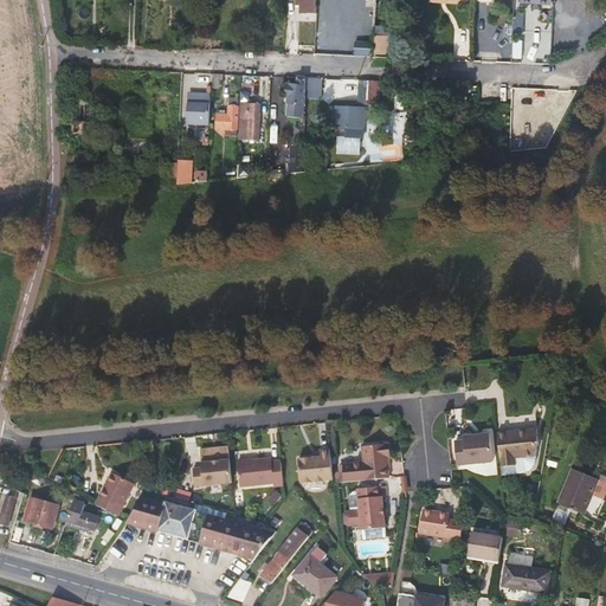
[(316,14),(315,0),(295,0),(296,6),(301,6),(301,14),(316,14)]
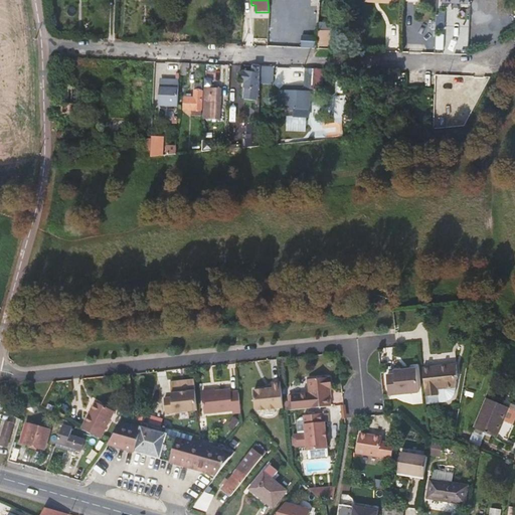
[(499,12),(499,0),(476,0),(477,11),(499,12)]
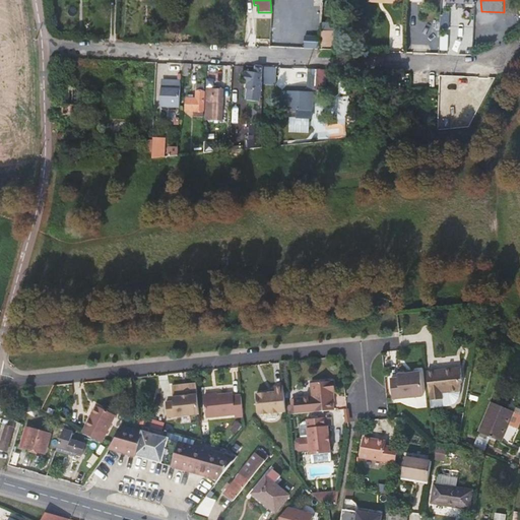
[(333,33),(322,31),(321,50),(332,50),(333,33)]
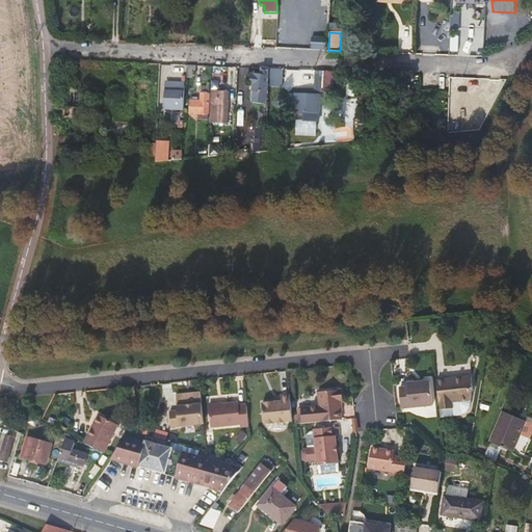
[(248,91),(253,92),(268,95),(268,77),(269,69),(262,69),(261,74),(251,73),(248,91)]
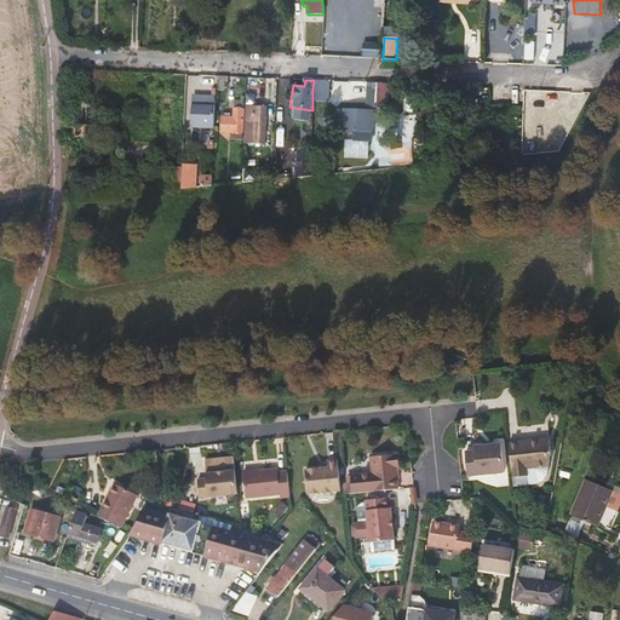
[(367,107),(375,107),(377,82),(367,82),(367,107)]
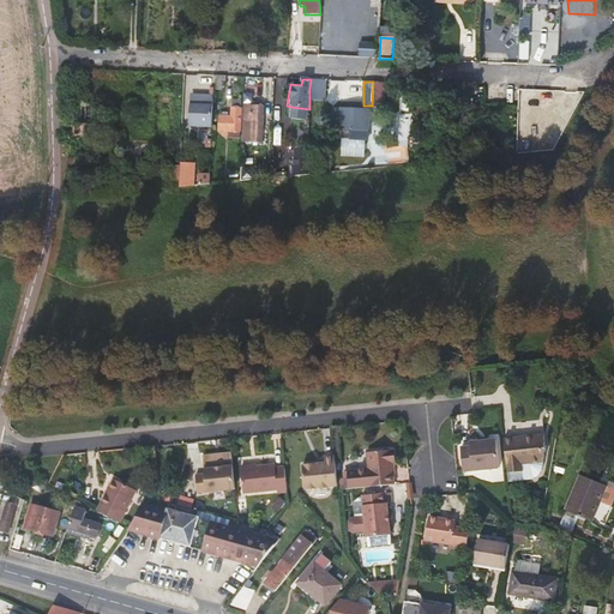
[(381,107),(383,83),(373,82),(372,106),(381,107)]
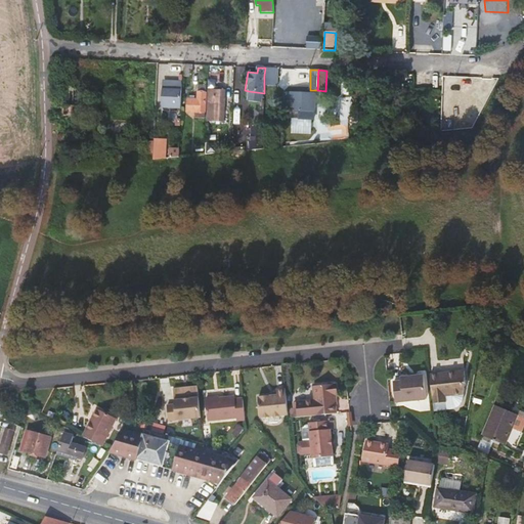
[(277,79),(278,72),(268,71),(268,79),(277,79)]
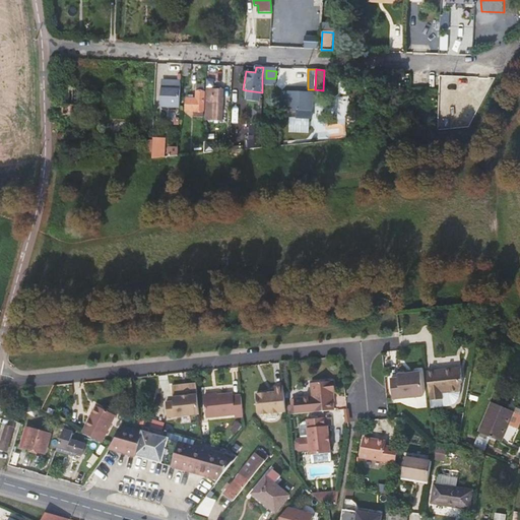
[(441,75),(441,87),(468,88),(469,76),(441,75)]
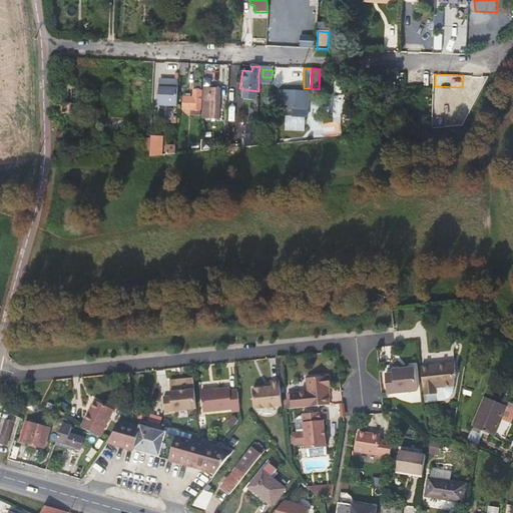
[(160,104),(177,105),(178,80),(161,80),(160,104)]
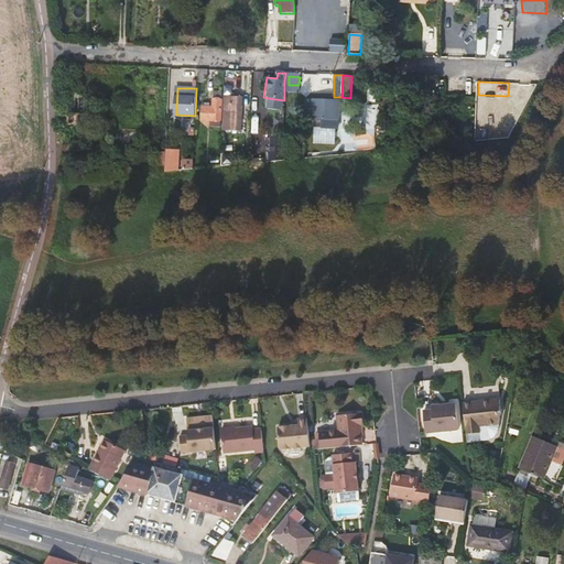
[(68,114),(68,126),(87,126),(88,100),(90,100),(90,97),(79,96),(79,89),(71,89),(71,104),(71,114),(68,114)]
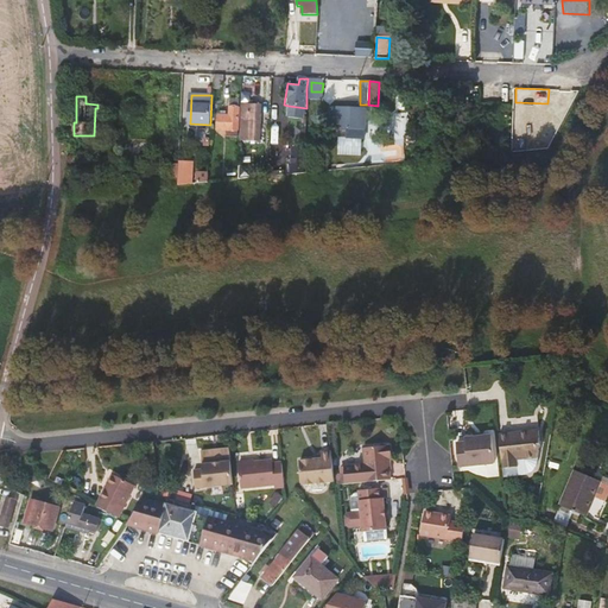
[(430,111),(431,96),(422,96),(422,109),(430,111)]
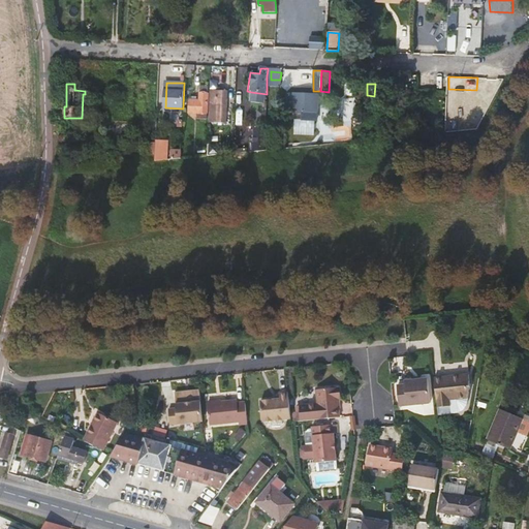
[(207,119),(208,87),(199,86),(199,101),(190,100),(189,113),(197,113),(197,118),(207,119)]
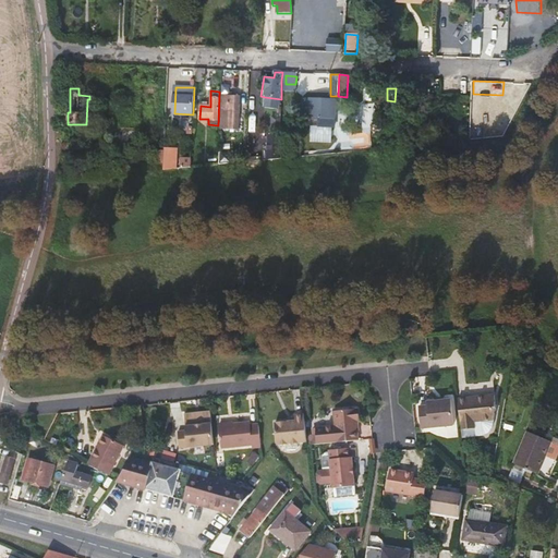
[(237,97),(230,97),(221,96),(220,110),(221,110),(230,110),(229,126),(229,129),(238,130),(240,97),(237,97)]
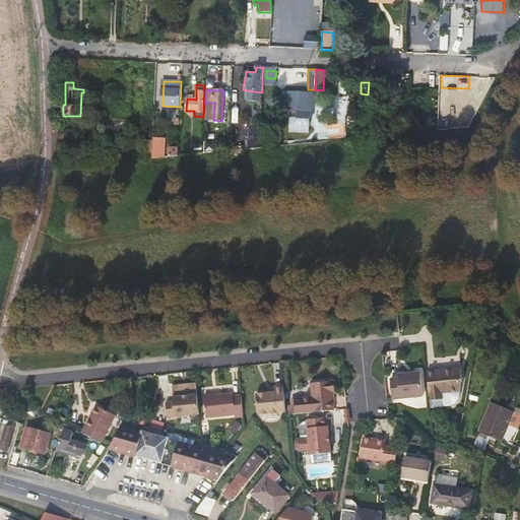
[(262,92),(247,90),(247,106),(261,106),(262,94),(262,92)]
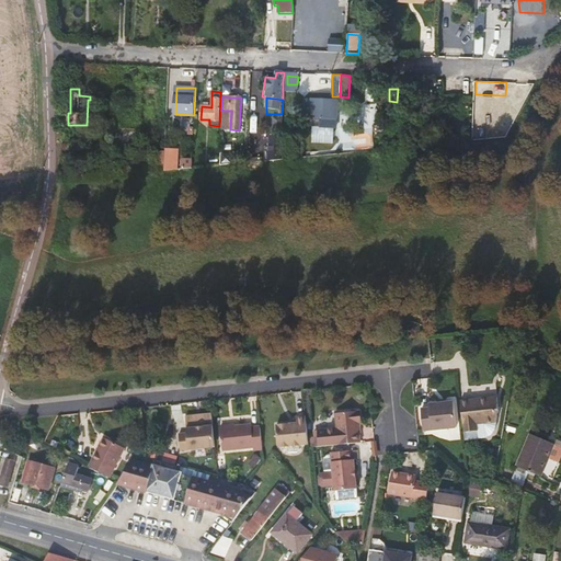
[(311,101),(311,116),(320,116),(320,127),(335,128),(336,103),(330,102),(330,99),(320,98),(319,101),(311,101)]
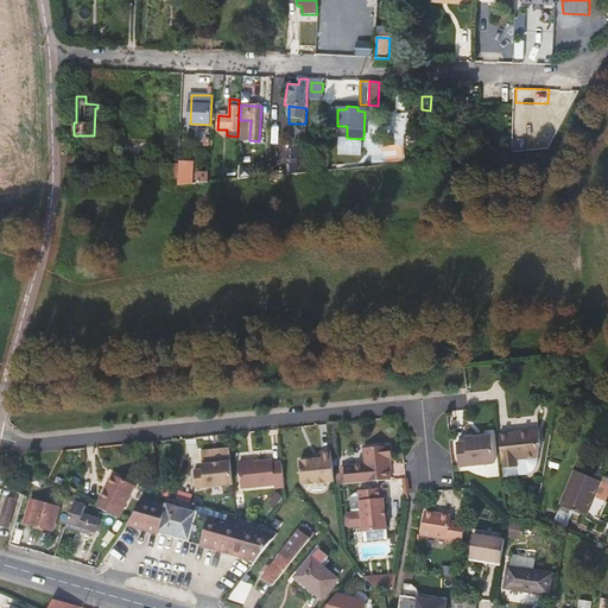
[(555,128),(555,115),(530,115),(530,139),(552,139),(552,128),(555,128)]
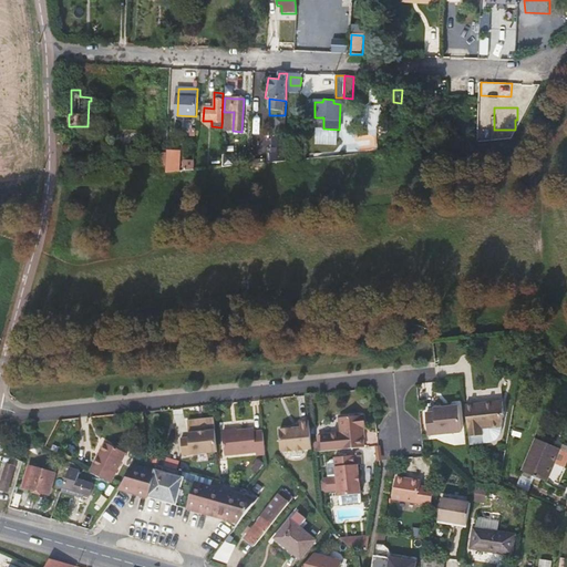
[(182,163),(183,151),(168,151),(167,167),(182,168),(182,166),(182,163)]
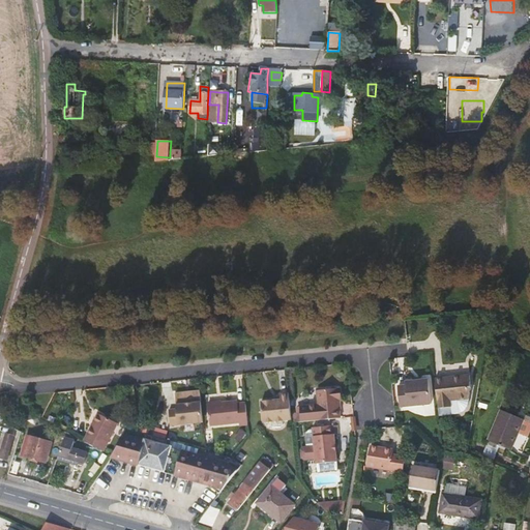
[(181,146),(177,146),(177,152),(170,152),(170,155),(170,157),(170,159),(181,158),(181,146)]
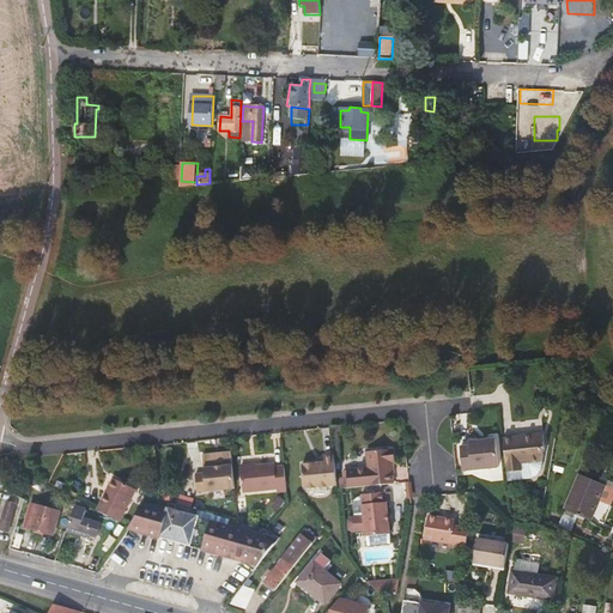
[(545,435),(504,438),(508,471),(522,469),(522,462),(544,461),(546,448),(545,435)]
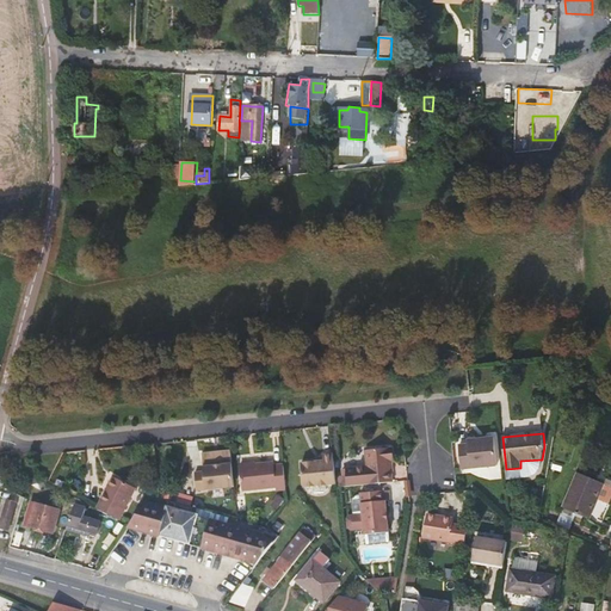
[(498,466),(495,438),(469,440),(469,445),(461,445),(463,469),(498,466)]
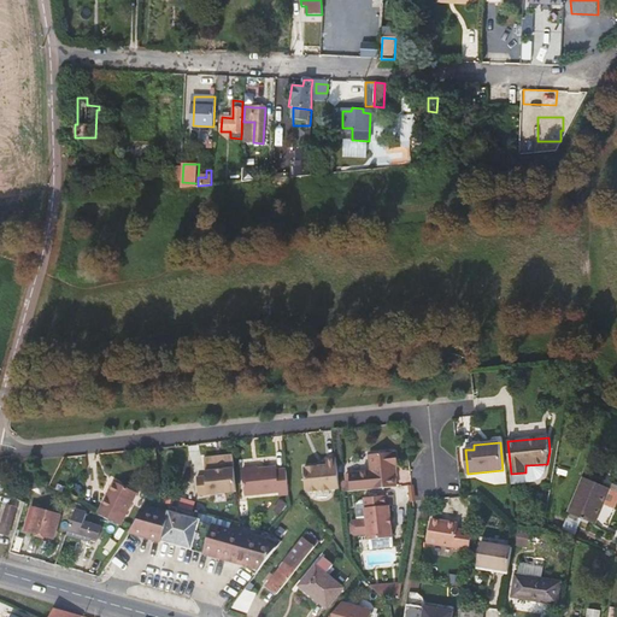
[(350,471),(352,492),(398,487),(395,474),(398,474),(395,450),(369,452),(370,469),(350,471)]
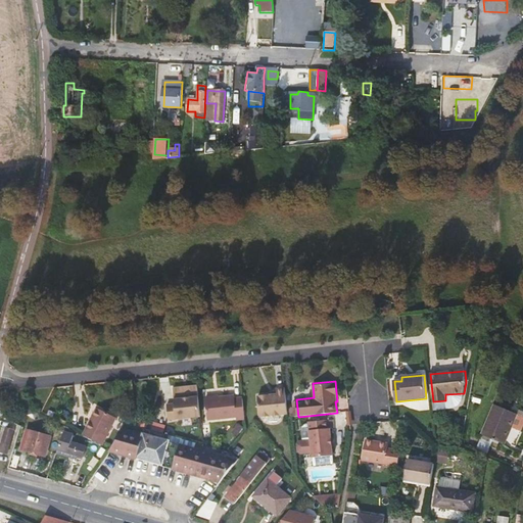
[(288,414),(286,388),(277,389),(278,392),(278,394),(270,395),(258,396),(260,417),(288,414)]
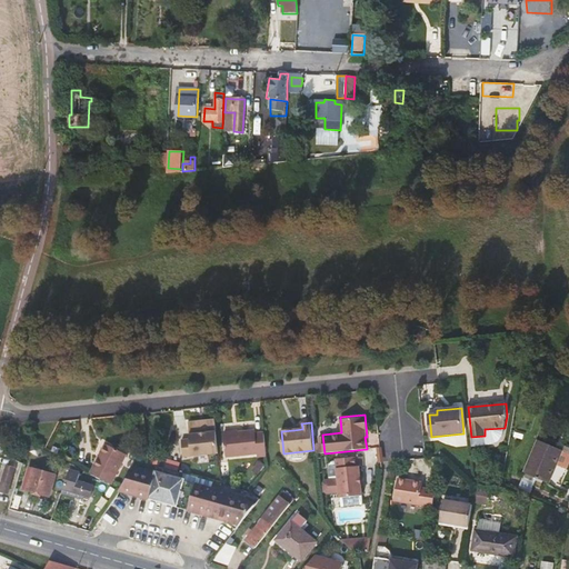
[(267,456),(265,432),(256,433),(256,431),(223,433),(227,458),(258,455),(259,457),(267,456)]
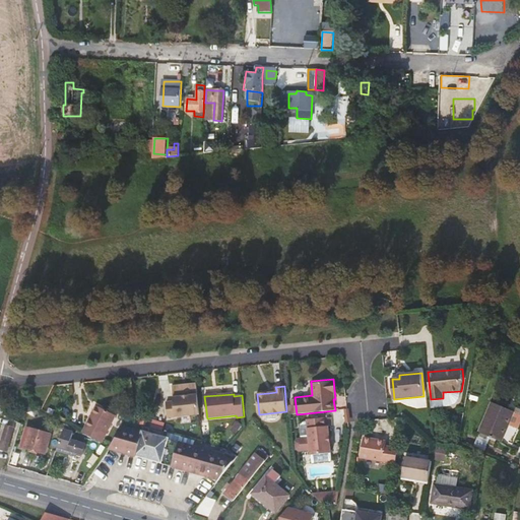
[(200,414),(198,395),(174,398),(174,402),(167,403),(168,417),(200,414)]
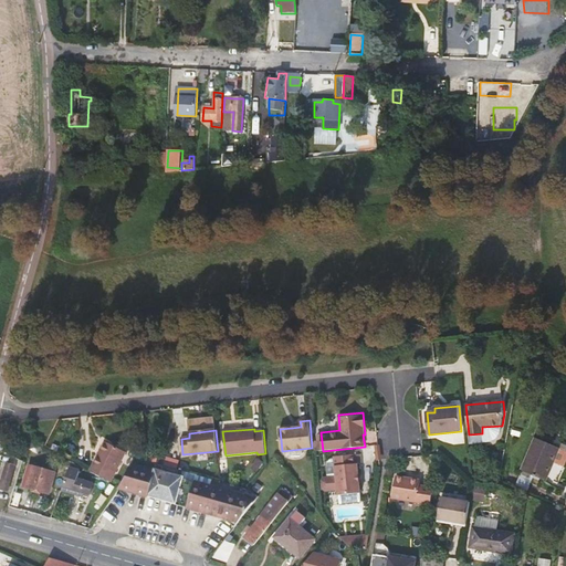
[(521,470),(543,480),(551,462),(553,463),(554,462),(559,449),(535,438),(521,470)]
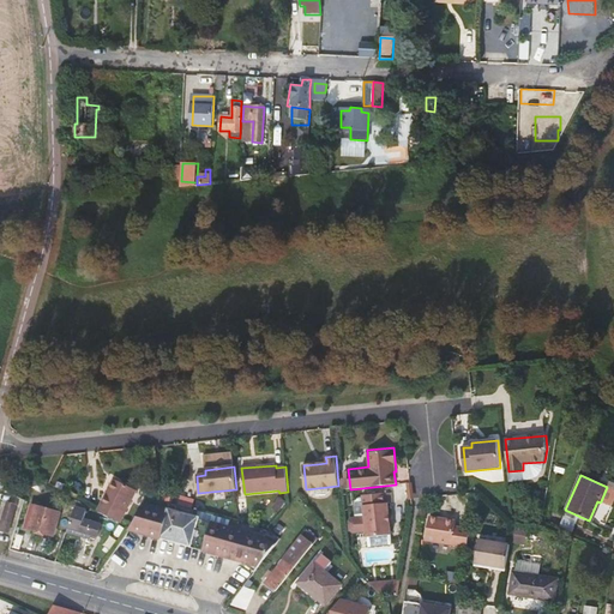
[(114,480),(97,512),(120,523),(137,492),(137,491),(114,480)]
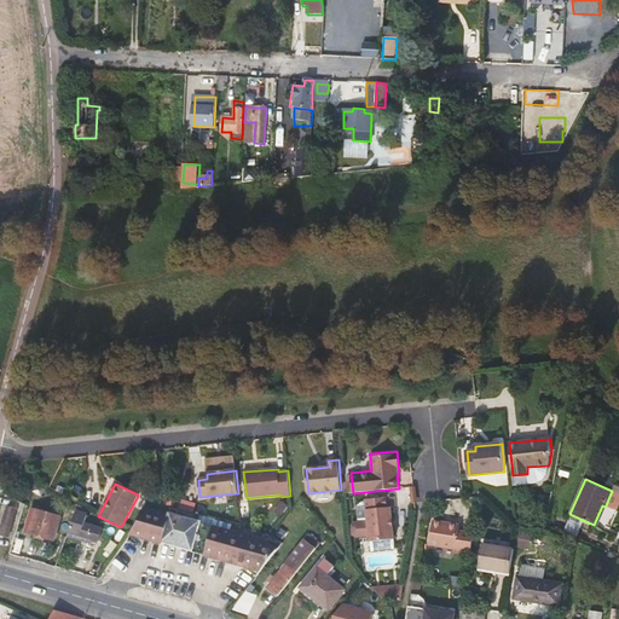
[(618,493),(612,491),(606,505),(618,510),(618,505),(618,493)]
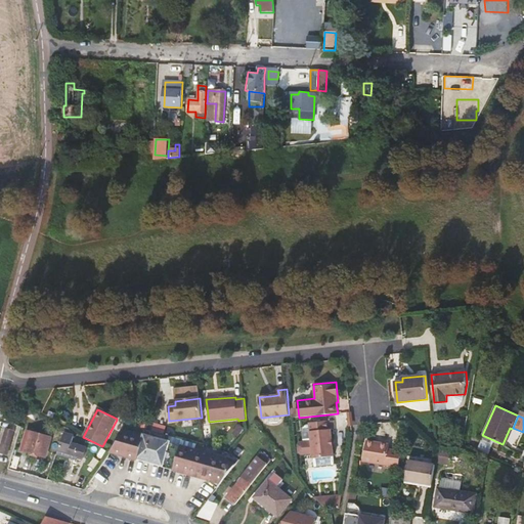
[(328,421),(310,423),(312,441),(302,442),(300,444),(301,452),(303,454),(313,453),(314,459),(335,456),(333,446),(333,440),(332,430),(329,430),(328,421)]
